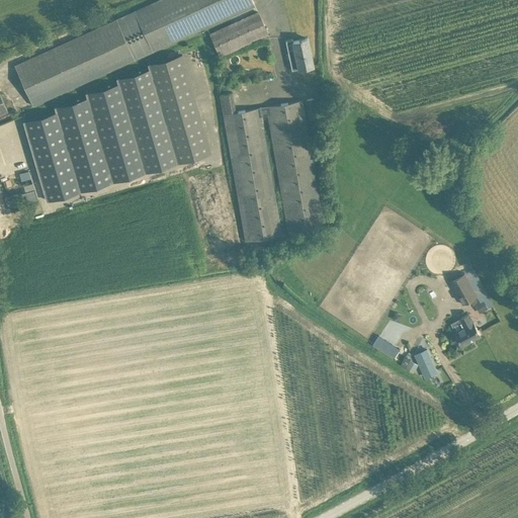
[(157,0),(14,65),(32,105),(255,5),(252,0),(157,0)]
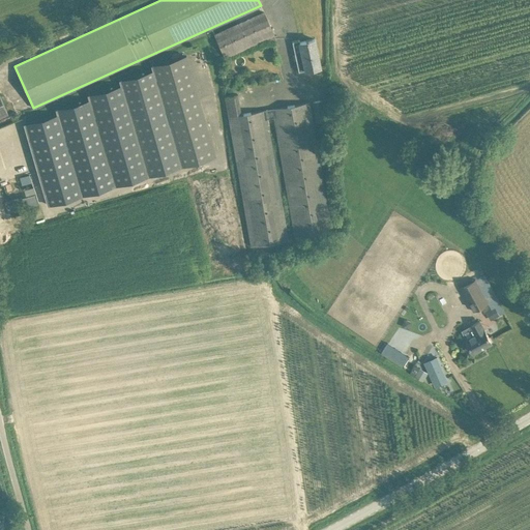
[(274,35),(264,12),(215,34),(225,57),(274,35)]
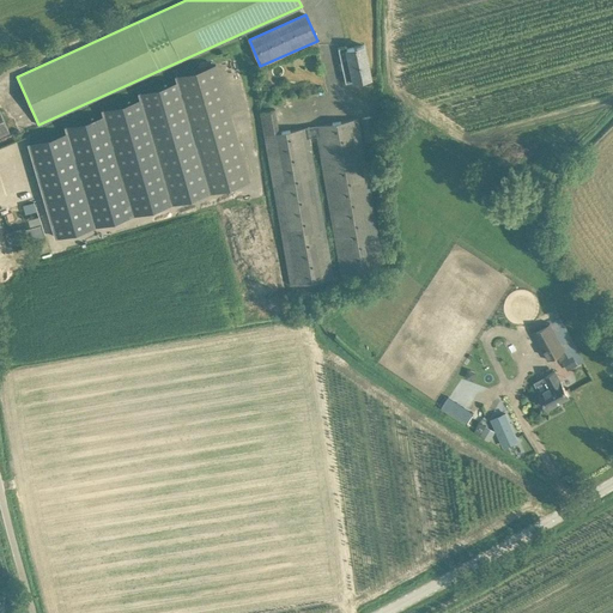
[(341,62),(345,83),(370,77),(364,46),(346,49),(349,60),(341,62)]
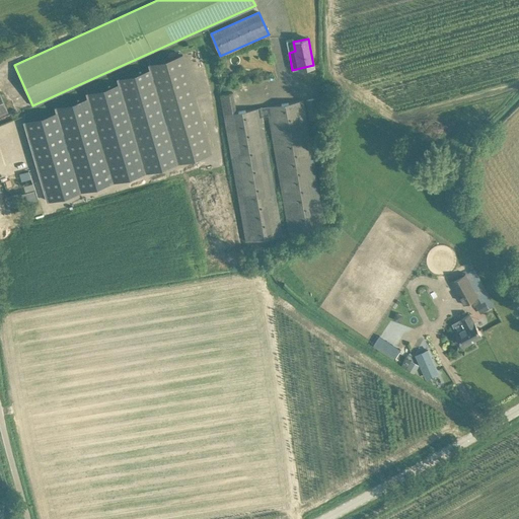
[(57,114),(24,124),(47,201),(211,153),(182,54),(148,63),(149,67),(116,77),(118,82),(85,91),(87,98),(55,107),(57,114)]
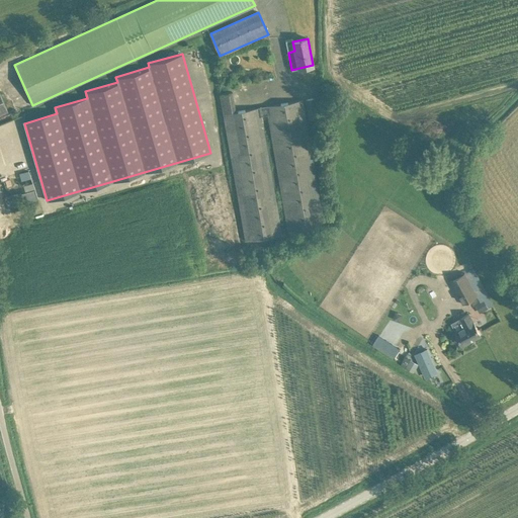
[(301,99),(236,110),(233,91),(220,93),(245,242),(281,236),(261,116),(267,115),(288,235),(324,229),(301,99)]
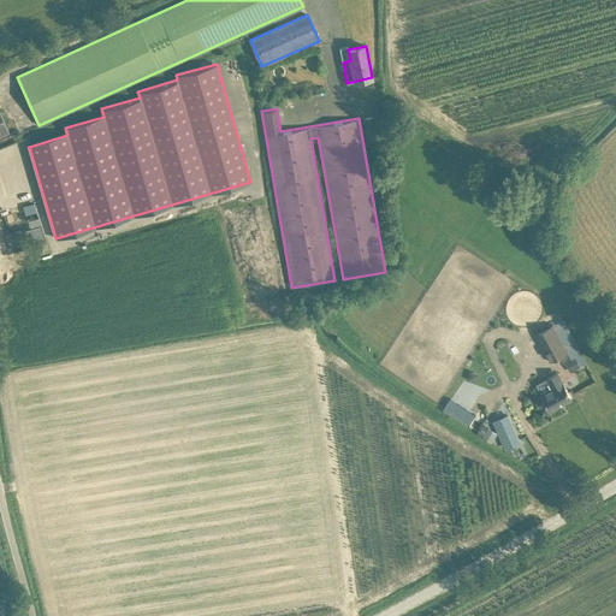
[(365,143),(378,141),(374,117),(360,119),(365,143)]
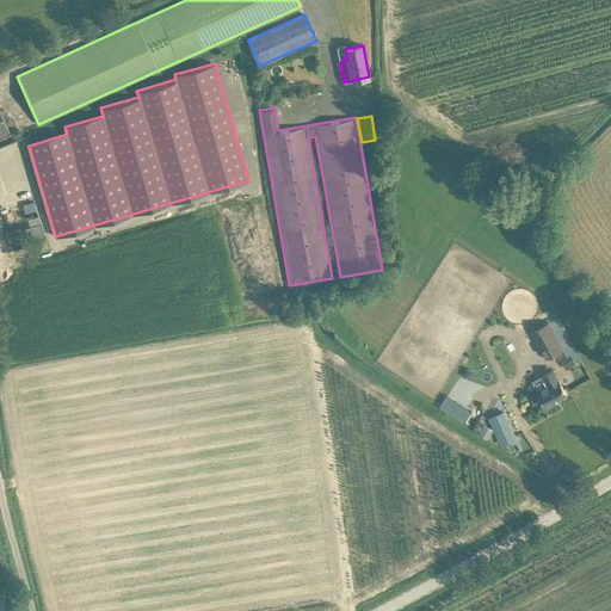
[(1,215),(0,215),(0,245),(10,242),(44,234),(41,222),(6,232),(1,215)]
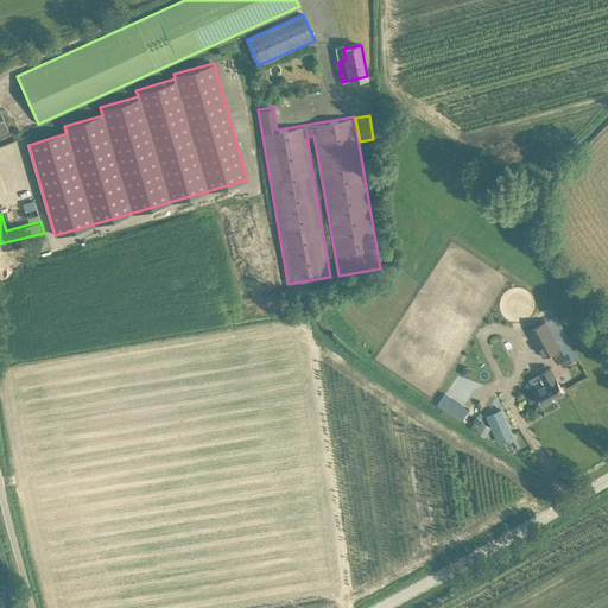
[(545,321),(529,330),(544,358),(561,348),(563,352),(574,346),(556,316),(545,321)]
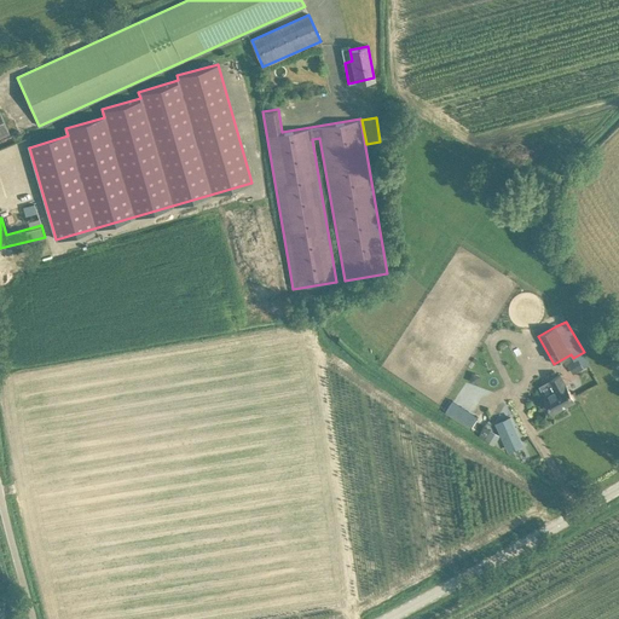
[(545,398),(553,411),(574,399),(567,386),(560,372),(549,379),(550,380),(556,392),(545,398)]
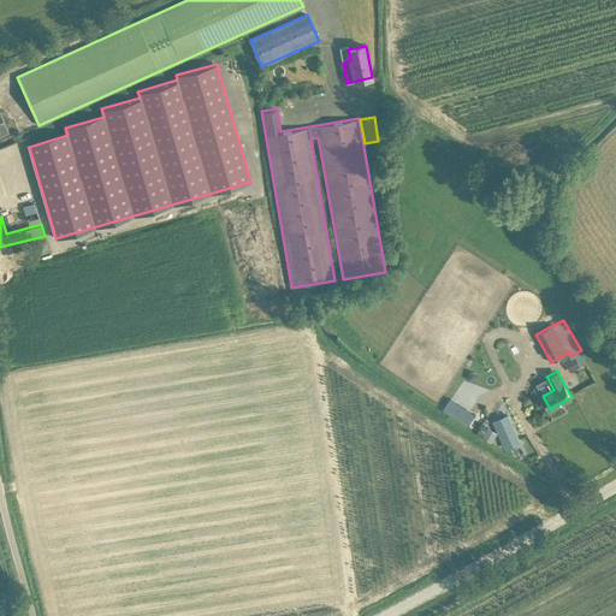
[(451,397),(444,408),(468,425),(477,413),(451,397)]
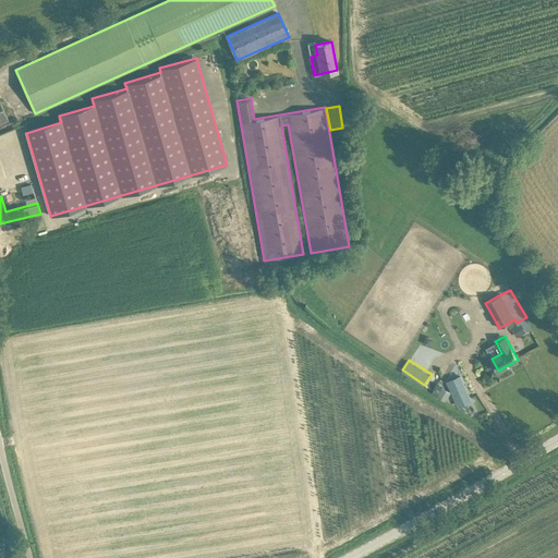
[(471,400),(460,376),(448,381),(459,405),(471,400)]
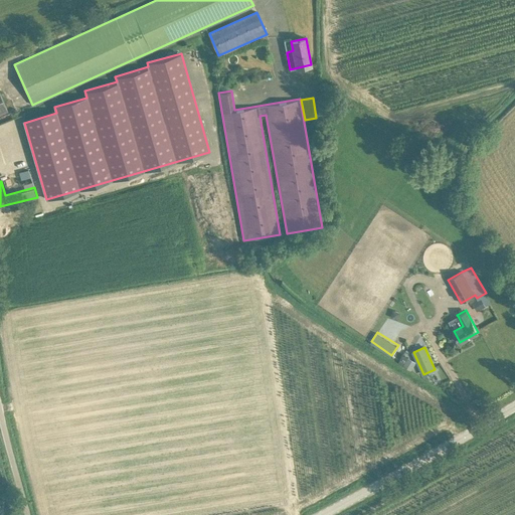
[(406,355),(403,355),(398,362),(403,365),(407,358),(406,355)]
